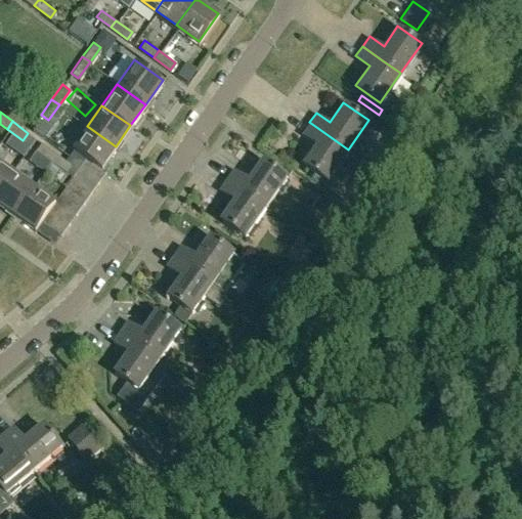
[(327,179),(348,149),(334,139),(309,122),(303,132),(316,141),(302,163),(327,179)]
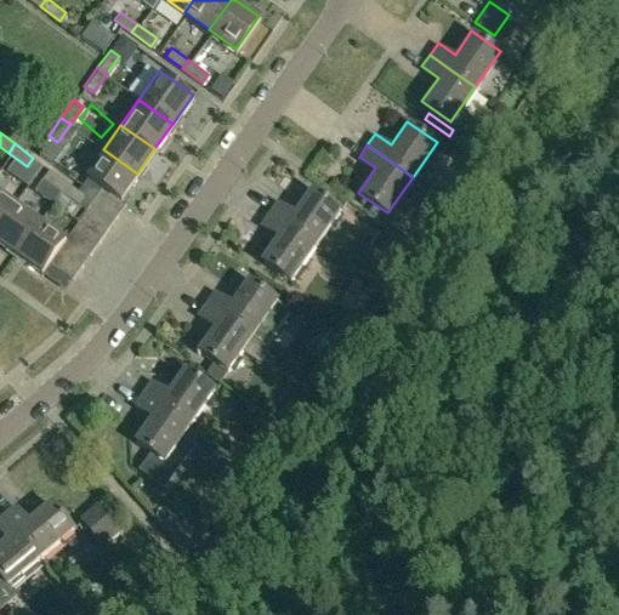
[(120,198),(137,174),(103,149),(86,174),(102,184),(120,198)]
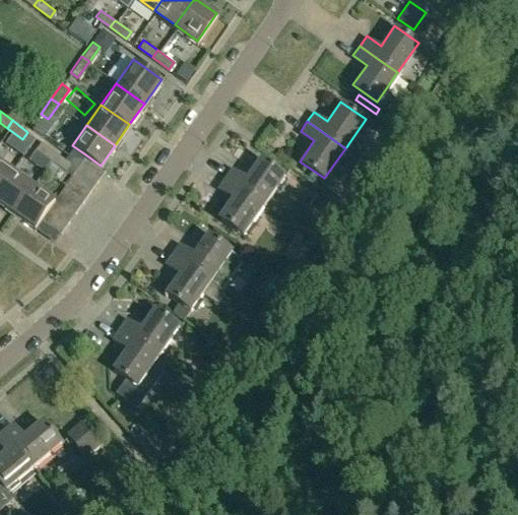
[(35,147),(50,157),(54,151),(40,140),(35,147)]
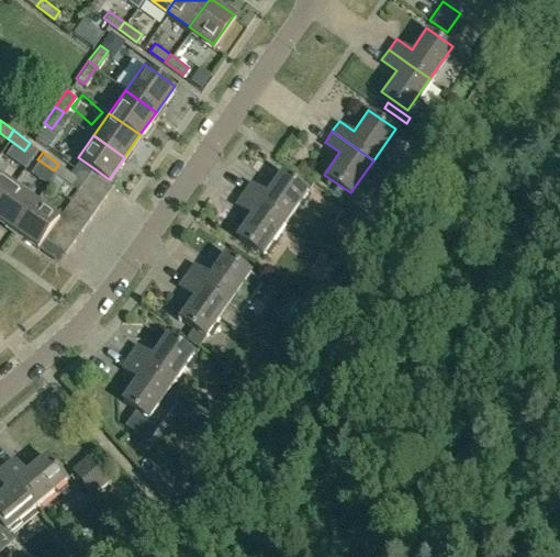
[(58,164),(54,170),(70,184),(76,176),(58,164)]
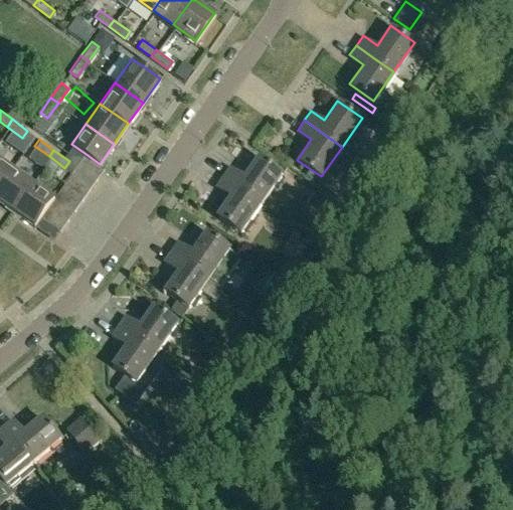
[(84,153),(77,163),(96,176),(104,166),(100,164),(84,153)]
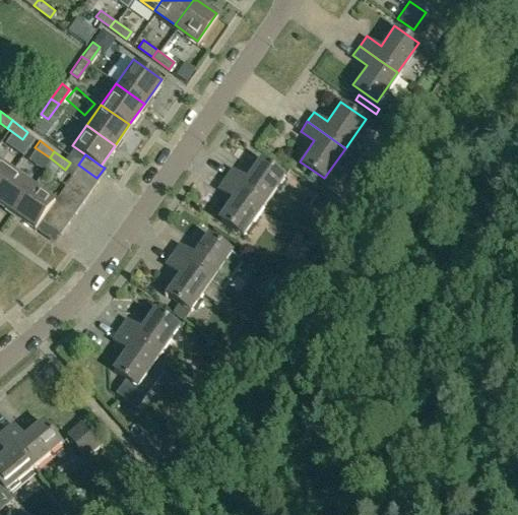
[(232,167),(225,176),(263,202),(283,174),(259,156),(245,177),(232,167)]
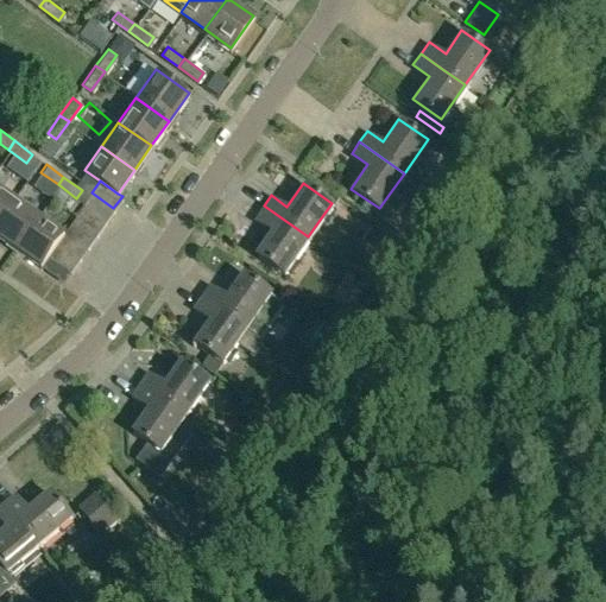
[(0,213),(13,196),(0,187),(0,213)]
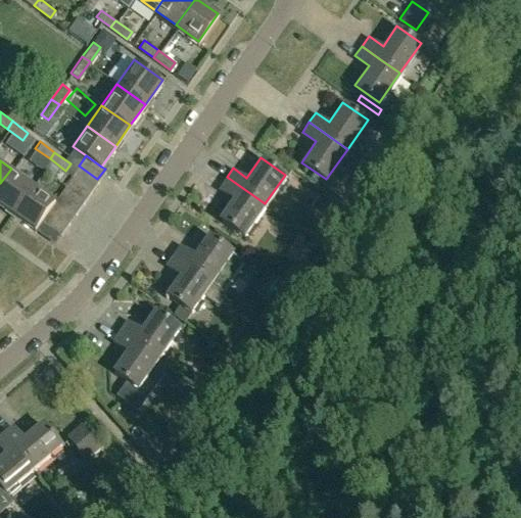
[(72,176),(90,189),(97,179),(79,166),(72,176)]
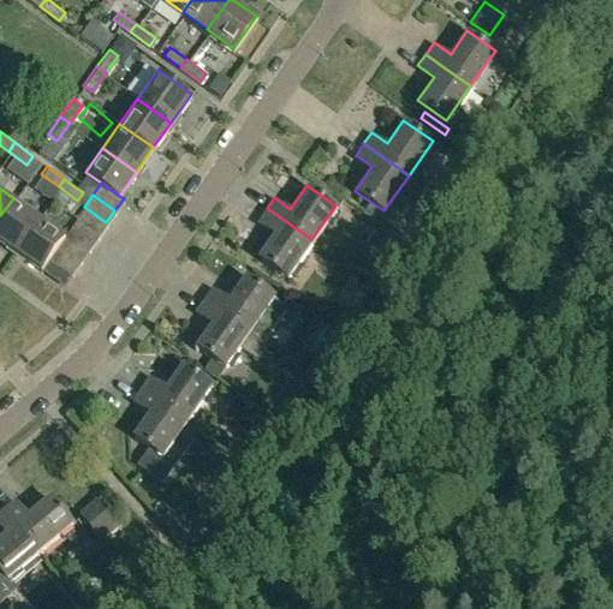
[(13,198),(0,215),(0,238),(15,249),(37,215),(13,198)]
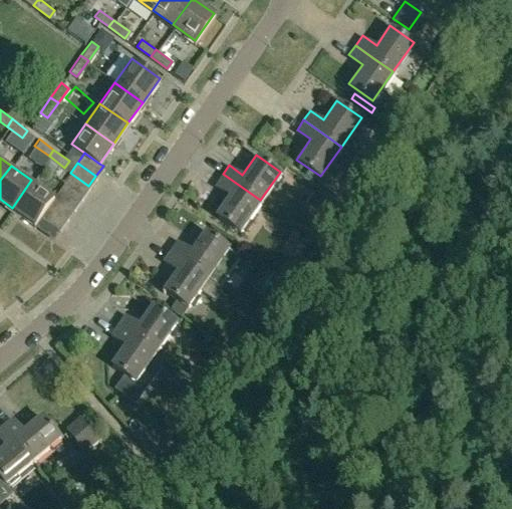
[(70,173),(63,183),(81,197),(88,186),(70,173)]
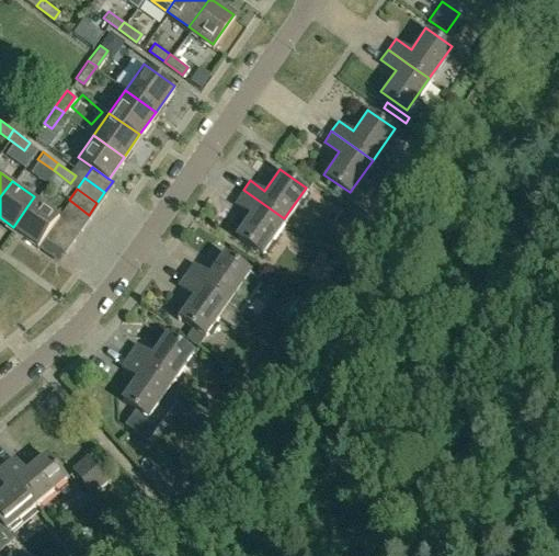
[(262,251),(284,218),(243,190),(236,201),(251,211),(236,233),(262,251)]
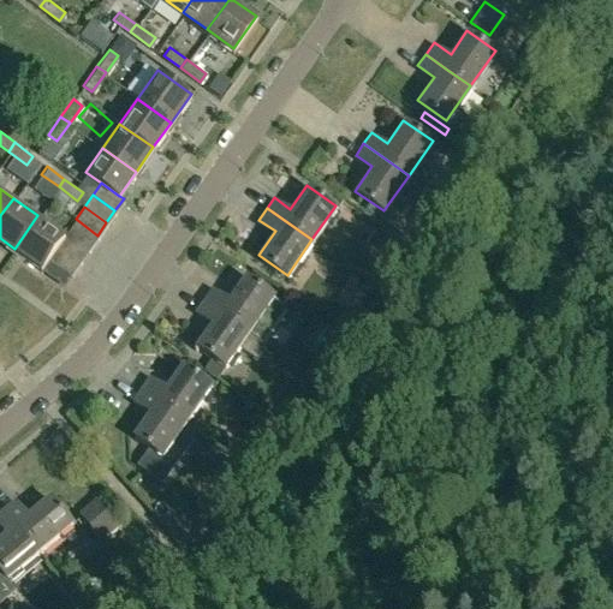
[(49,255),(58,243),(65,234),(37,215),(15,249),(41,267),(49,255)]
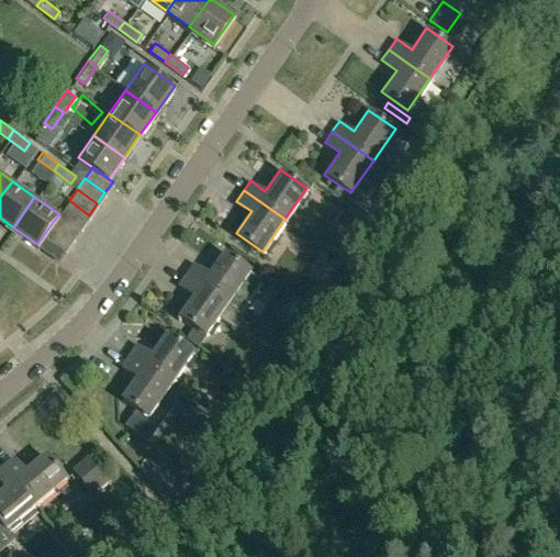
[(69,200),(62,211),(81,226),(89,215),(69,200)]
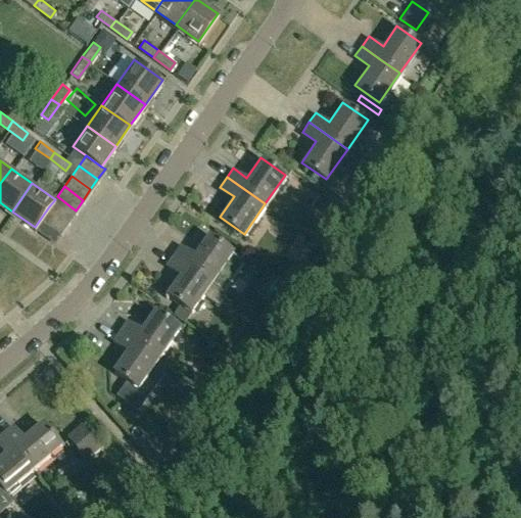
[(55,199),(49,206),(68,221),(76,210),(57,196),(55,199)]
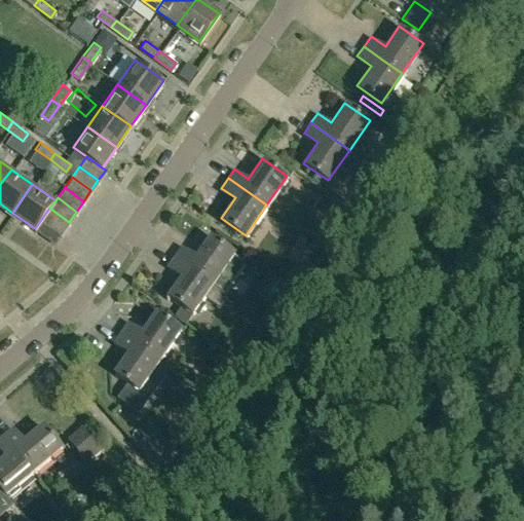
[(62,232),(69,222),(49,208),(42,218),(62,232)]
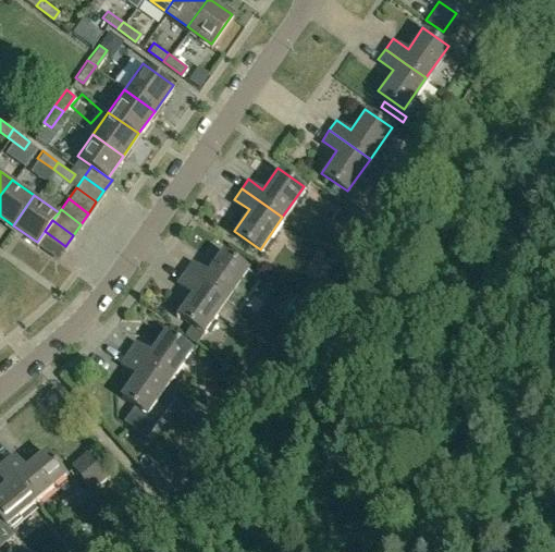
[(192,259),(184,270),(225,298),(226,297),(248,266),(223,248),(207,270),(192,259)]
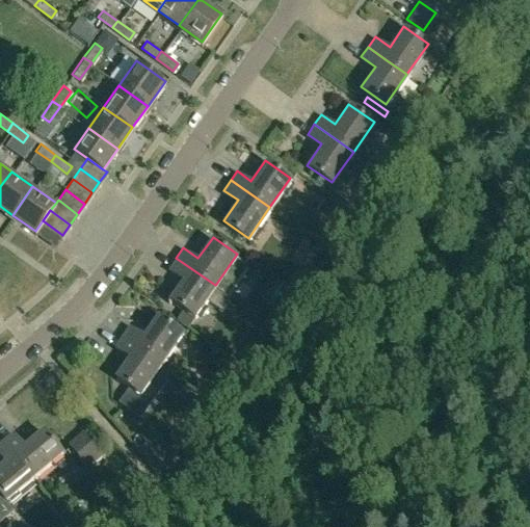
[(231,294),(216,284),(215,285),(176,258),(169,266),(184,277),(169,296),(194,314),(207,296),(221,307),(231,294)]
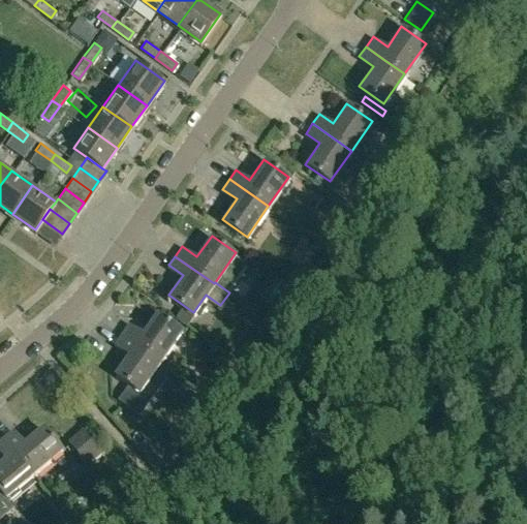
[(121,333),(160,360),(182,330),(157,312),(143,333),(128,322),(121,333)]
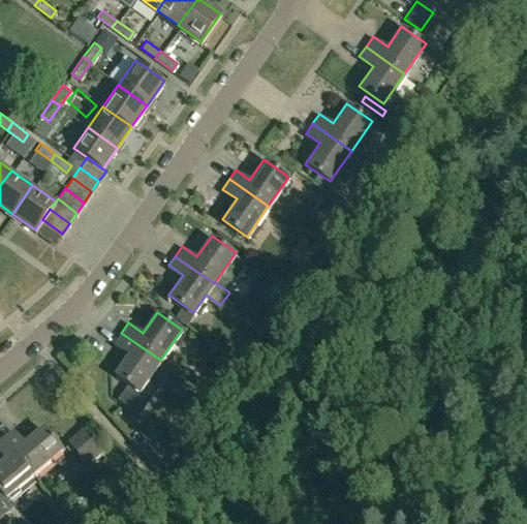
[(121,333),(115,342),(129,352),(115,373),(128,382),(119,397),(138,410),(168,368),(159,362),(160,360),(121,333)]
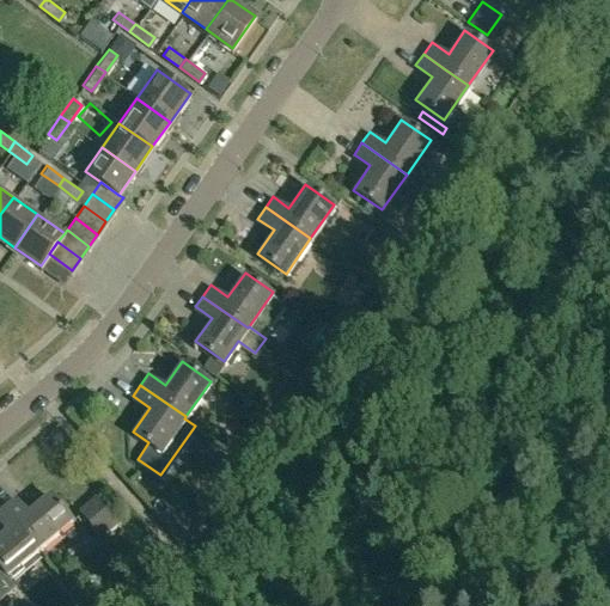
[(208,502),(196,490),(181,507),(184,510),(170,526),(178,536),(208,502)]
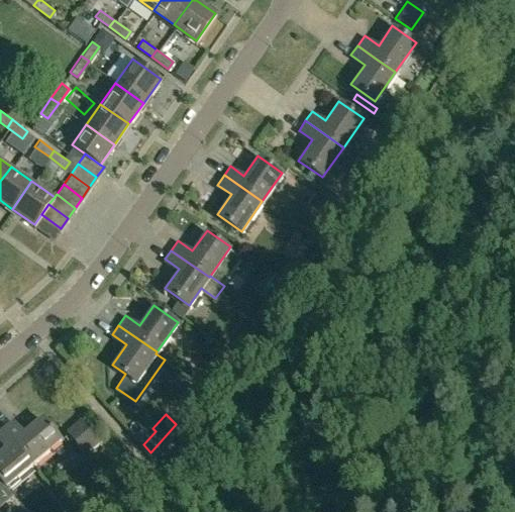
[(13,417),(3,425),(33,461),(61,437),(42,415),(24,430),(13,417)]
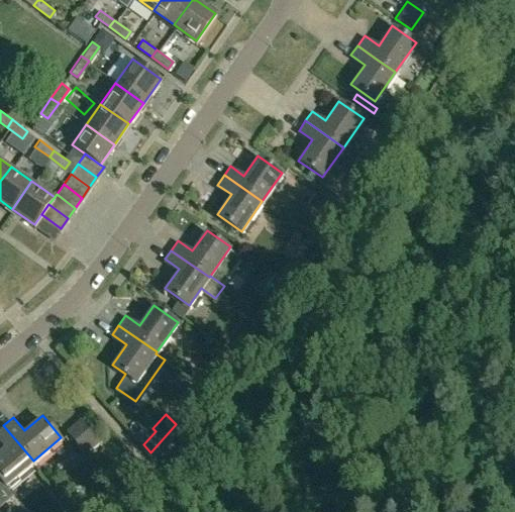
[(100,440),(81,416),(65,429),(84,453),(100,440)]
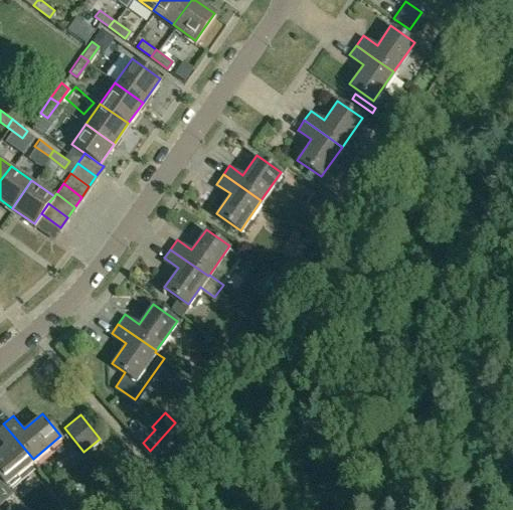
[(0,473),(6,481),(33,459),(3,423),(0,426),(0,437),(6,444),(0,449),(0,473)]
